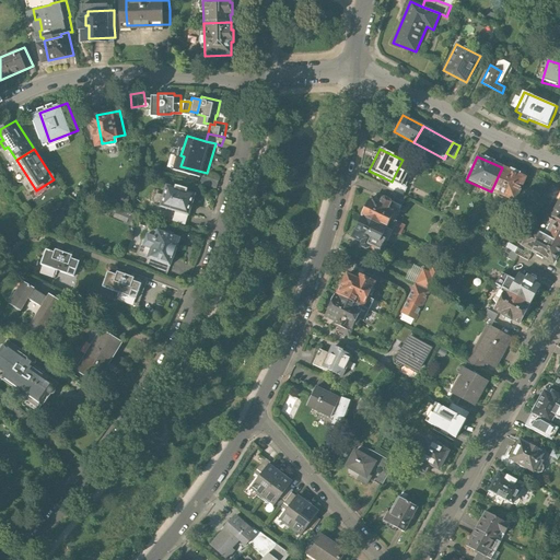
[(526,178),(502,167),(491,191),(515,203),(526,178)]
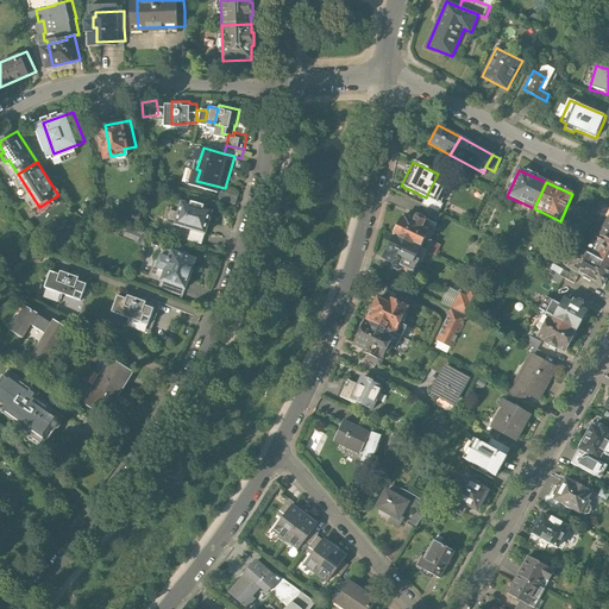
[(245,194),(227,189),(225,198),(243,202),(245,194)]
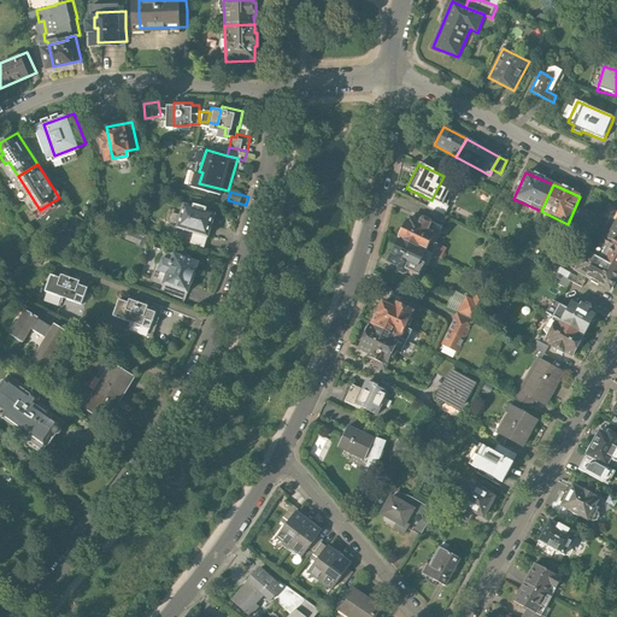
[(428,207),(432,200),(419,194),(416,201),(422,205),(428,207)]
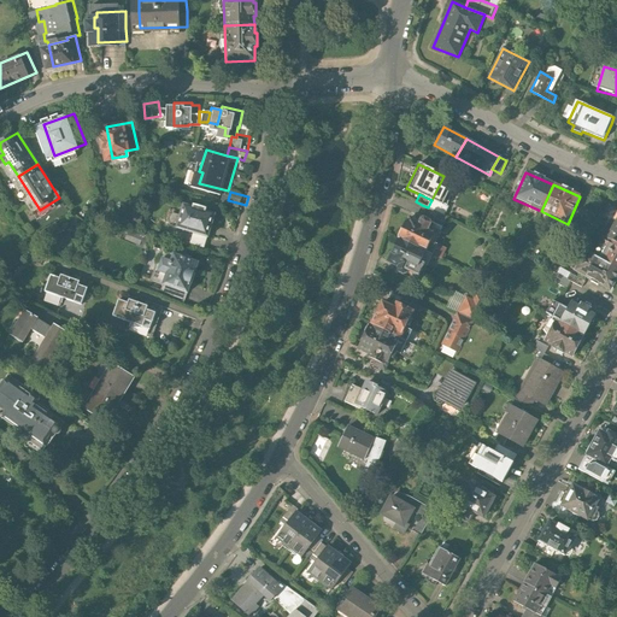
[(223,212),(192,201),(184,224),(200,229),(215,234),(216,235),(223,212)]
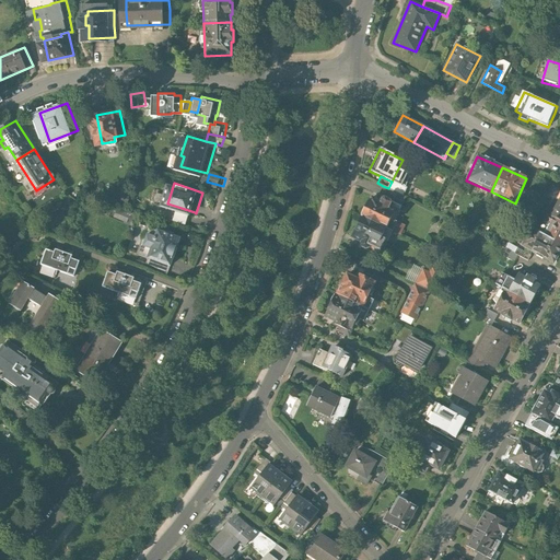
[(383,186),(378,196),(401,207),(406,197),(388,188),(383,186)]
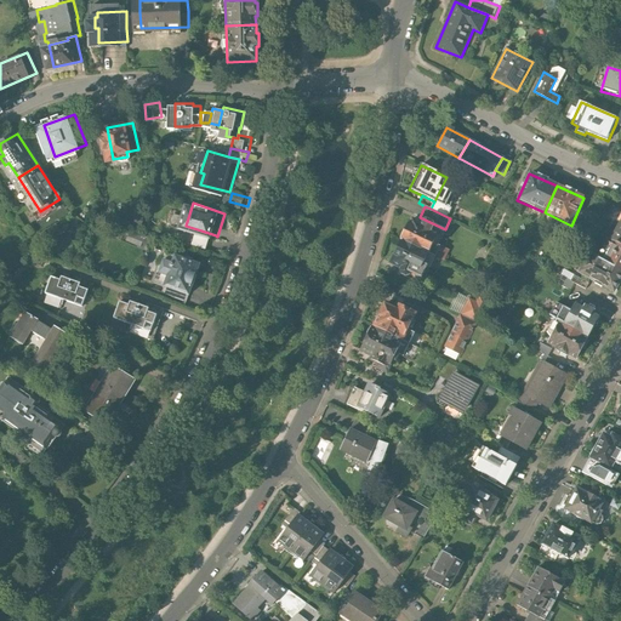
[(610,218),(620,224),(611,241),(620,246),(620,210),(616,208),(610,218)]
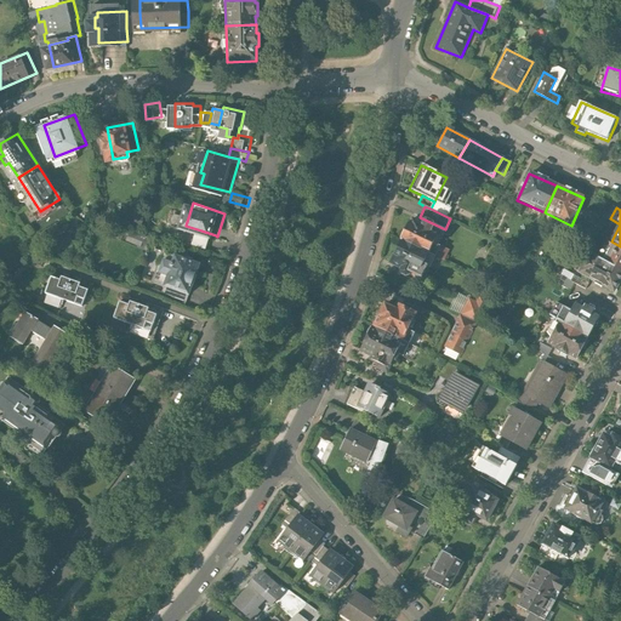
[(453,233),(445,229),(420,217),(414,229),(408,226),(399,243),(426,255),(432,244),(437,246),(443,234),(450,238),(453,233)]
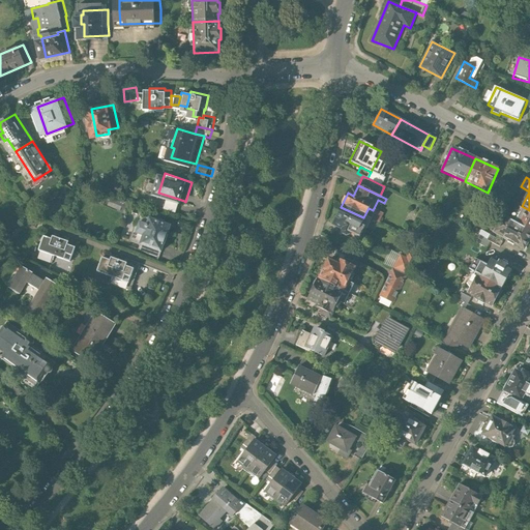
[(181,210),(184,201),(172,197),(169,206),(181,210)]
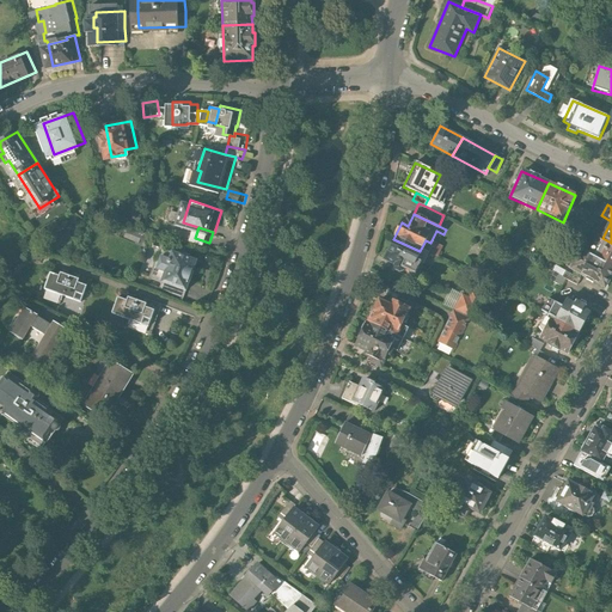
[(611,267),(611,243),(603,238),(600,237),(591,255),(611,267)]
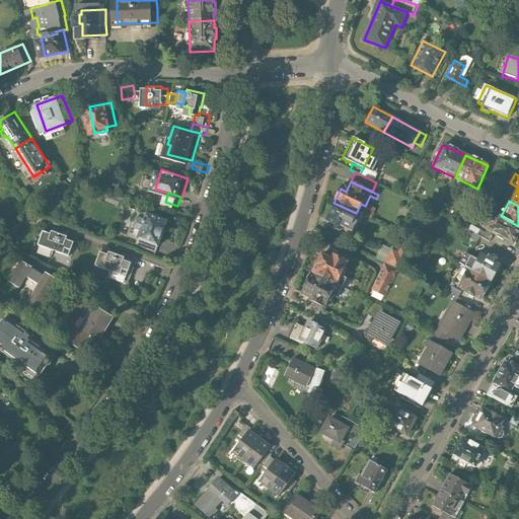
[(352,222),(356,213),(334,203),(324,221),(332,225),(331,227),(332,230),(337,232),(341,232),(342,230),(340,226),(337,224),(341,216),(352,222)]
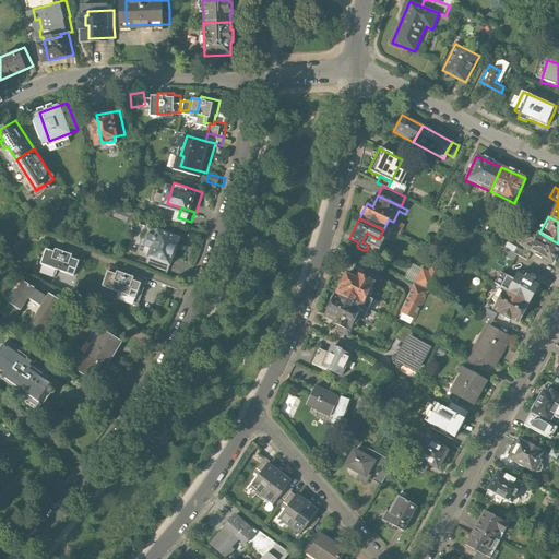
[(395,223),(391,233),(399,237),(404,226),(395,223)]
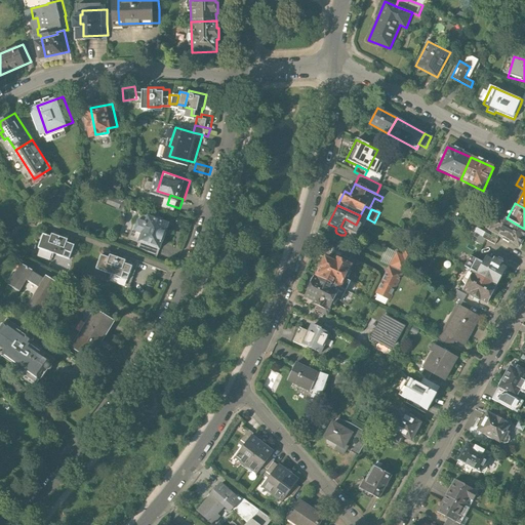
[(175,220),(155,213),(152,219),(145,217),(142,228),(149,231),(146,239),(166,246),(175,220)]
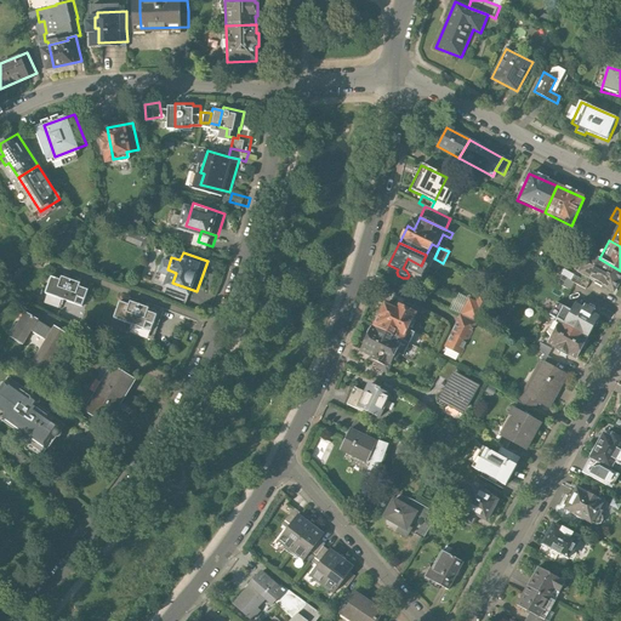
[(615,294),(620,283),(620,271),(599,258),(590,254),(579,274),(615,294)]
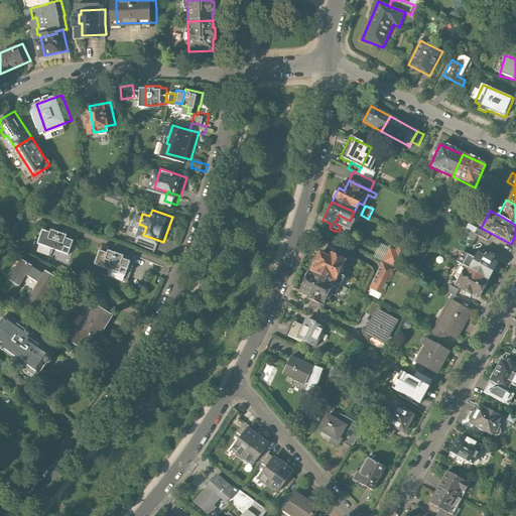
[(56,231),(48,228),(43,240),(75,252),(80,239),(72,236),(73,233),(57,228),(56,231)]
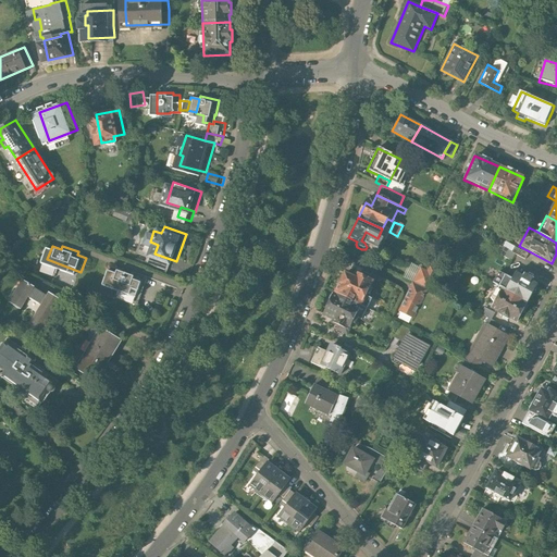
[(525,259),(529,255),(515,247),(511,252),(502,247),(498,255),(511,261),(516,254),(525,259)]
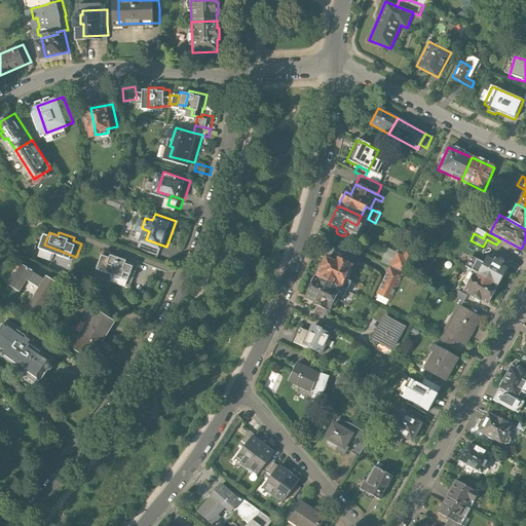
[(387,249),(381,263),(389,267),(404,274),(413,255),(407,252),(404,257),(387,249)]
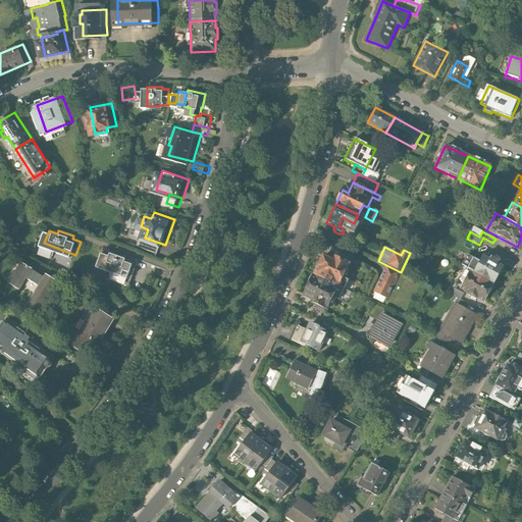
[(132,253),(131,256),(116,251),(115,254),(107,251),(99,271),(134,284),(144,257),(132,253)]
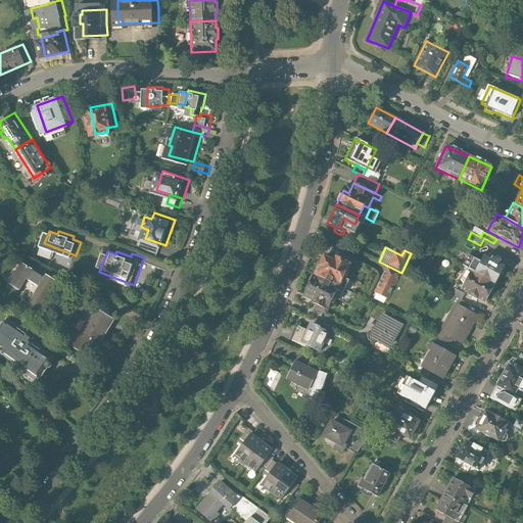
[(334,263),(323,256),(317,268),(319,268),(315,276),(345,290),(349,282),(343,279),(350,265),(336,257),(334,263)]
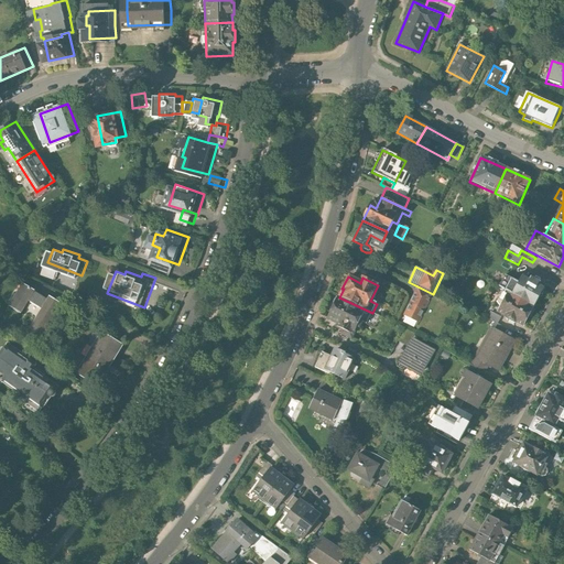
[(529,280),(522,277),(517,285),(507,280),(501,289),(509,292),(534,306),(544,289),(539,285),(540,282),(530,277),(529,280)]
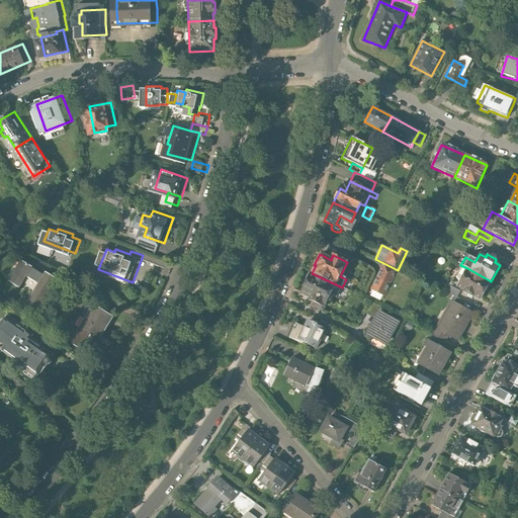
[(39,315),(63,276),(52,270),(50,273),(36,265),(37,264),(26,258),(14,277),(25,284),(32,273),(45,280),(28,308),(39,315)]
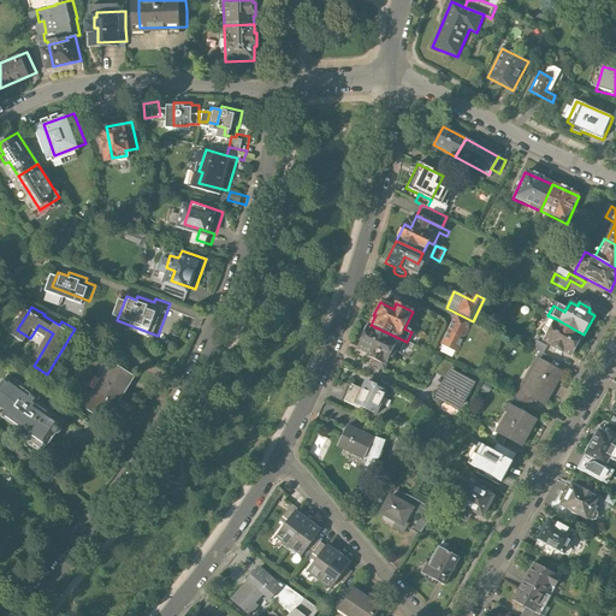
[(457,353),(473,321),(456,313),(440,345),(457,353)]
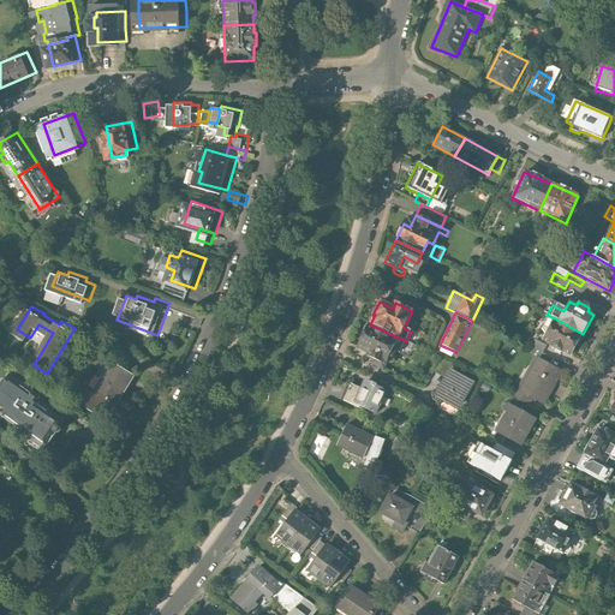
[(571,356),(583,334),(555,318),(543,340),(550,345),(549,347),(561,353),(562,351),(571,356)]
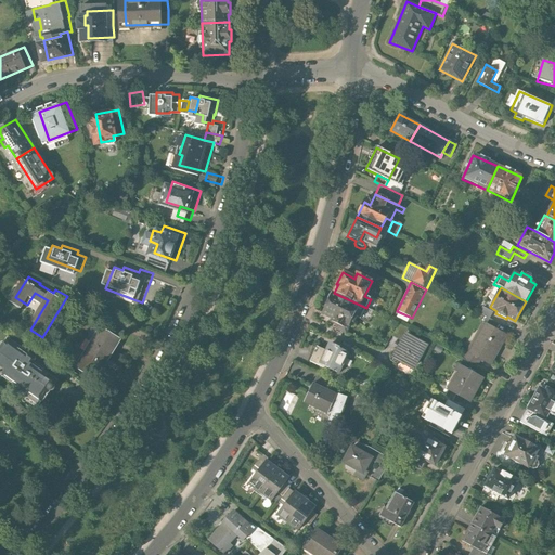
[(361,319),(366,308),(334,293),(323,313),(338,321),(335,328),(347,334),(352,324),(355,325),(358,318),(361,319)]
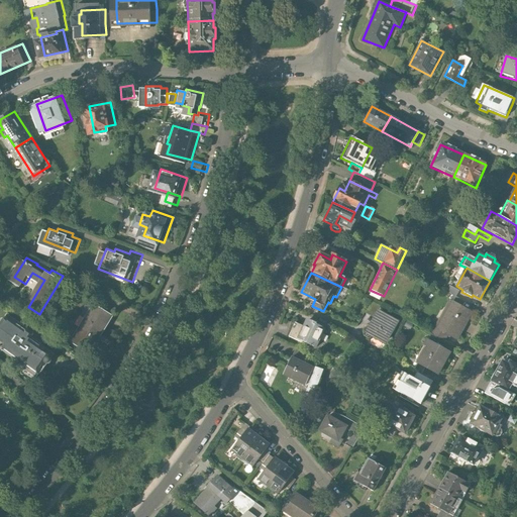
[(460,291),(450,286),(447,292),(454,296),(451,301),(463,308),(467,302),(457,297),(460,291)]
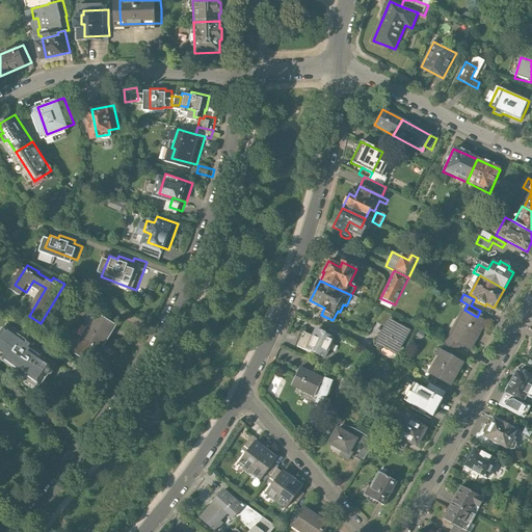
[(123,322),(102,310),(78,349),(99,362),(123,322)]
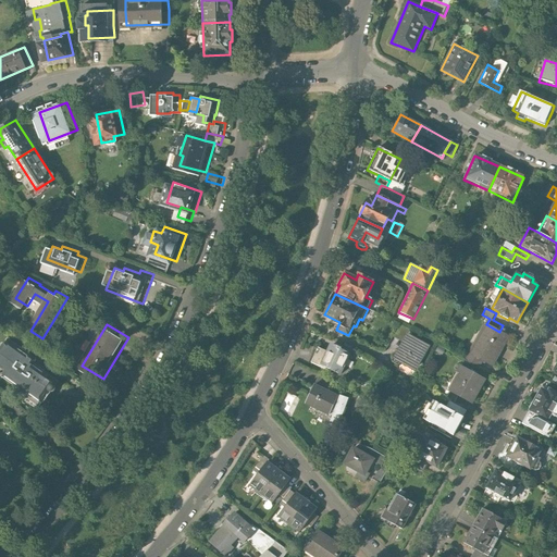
[(392,337),(400,343),(405,334),(408,336),(410,332),(399,324),(392,337)]
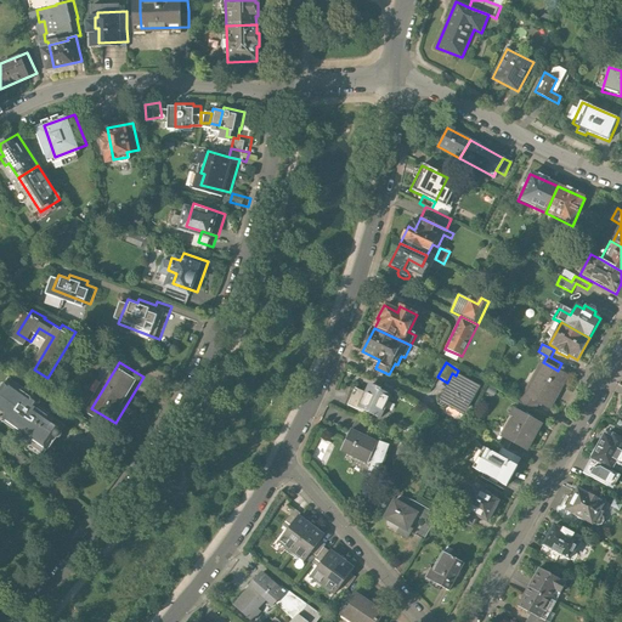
[(570,377),(558,371),(543,362),(542,362),(520,402),(536,411),(539,403),(552,410),(570,377)]
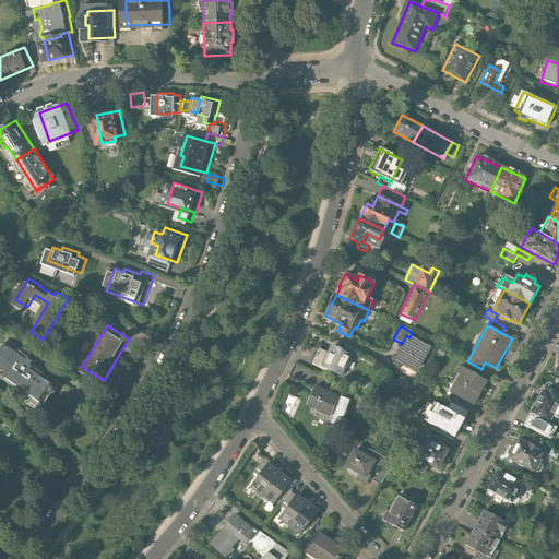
[(402,344),(393,359),(415,372),(429,348),(409,337),(406,335),(402,344)]
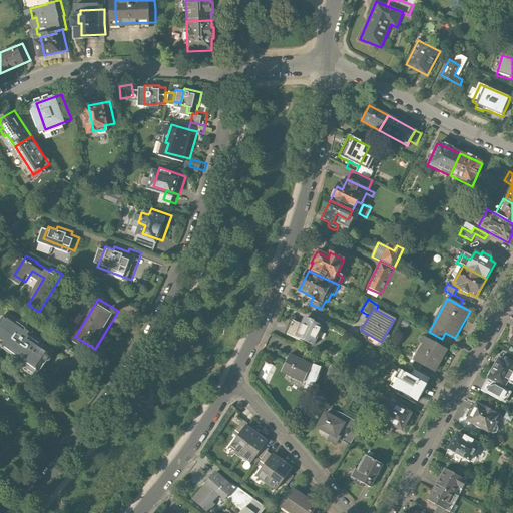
[(0,321),(0,339),(27,358),(25,361),(42,372),(44,369),(46,370),(57,353),(56,349),(35,334),(39,329),(13,311),(4,324),(0,321)]
